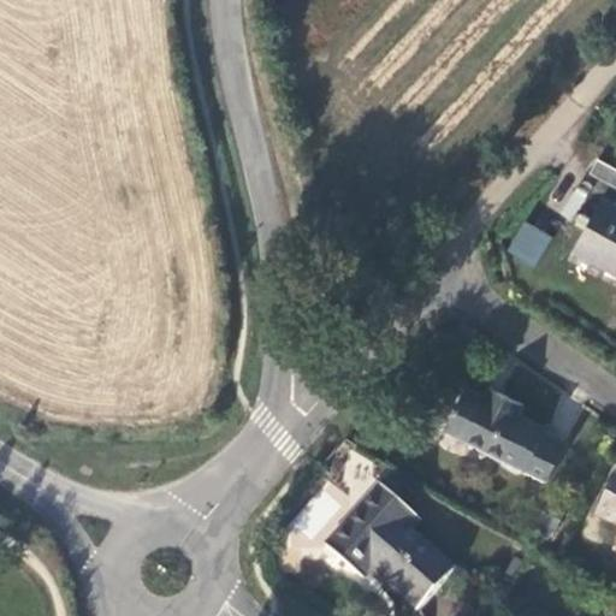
[(615,157),(606,150),(598,165),(615,176),(615,157)]
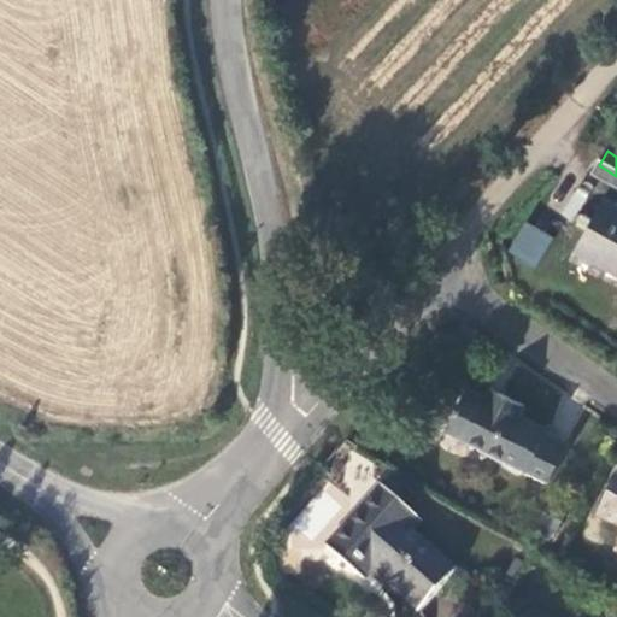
[(616,194),(607,189),(581,241),(616,260),(616,194)]
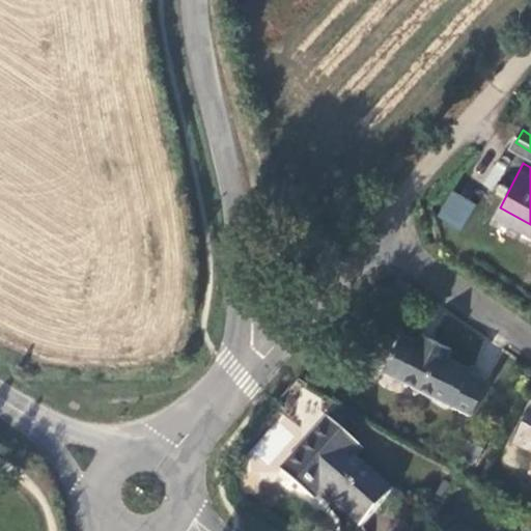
[(460,230),(475,203),(450,190),(436,217),(460,230)]
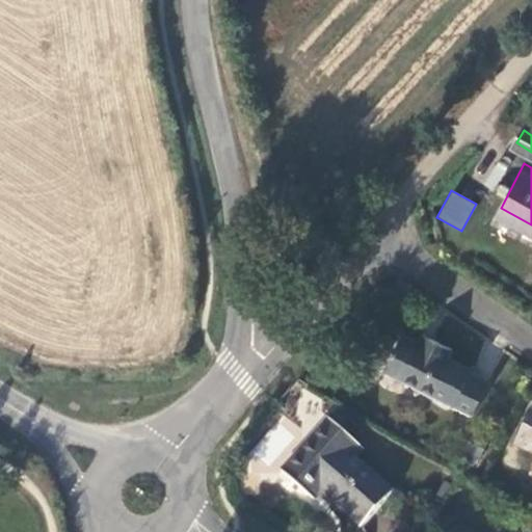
[(383,371),(420,389),(443,344),(422,335),(418,342),(401,335),(383,371)]
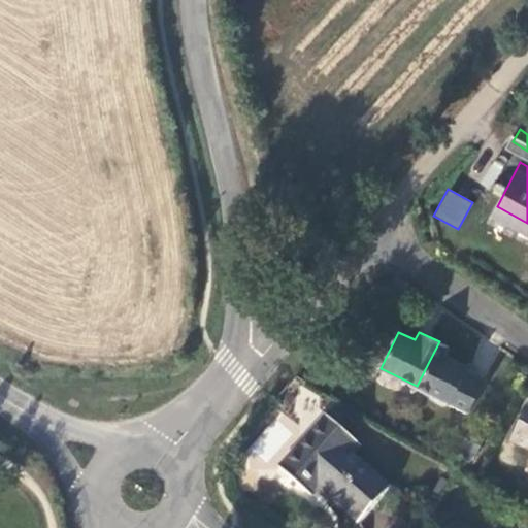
[(439,341),(417,386),(468,411),(485,380),(465,369),(466,365),(444,355),(449,347),(439,341)]
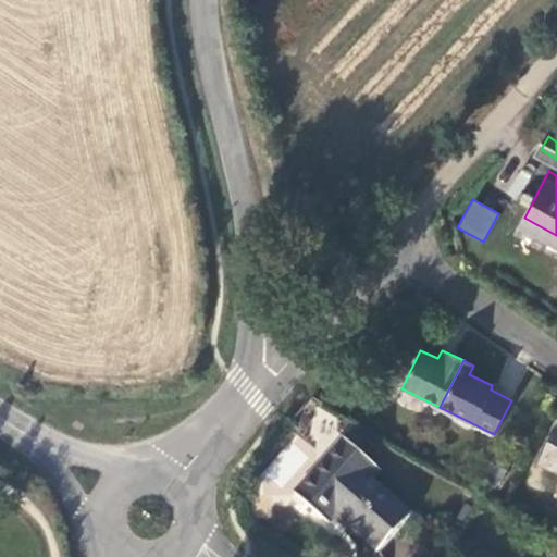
[(556,425),(537,463),(556,472),(556,425)]
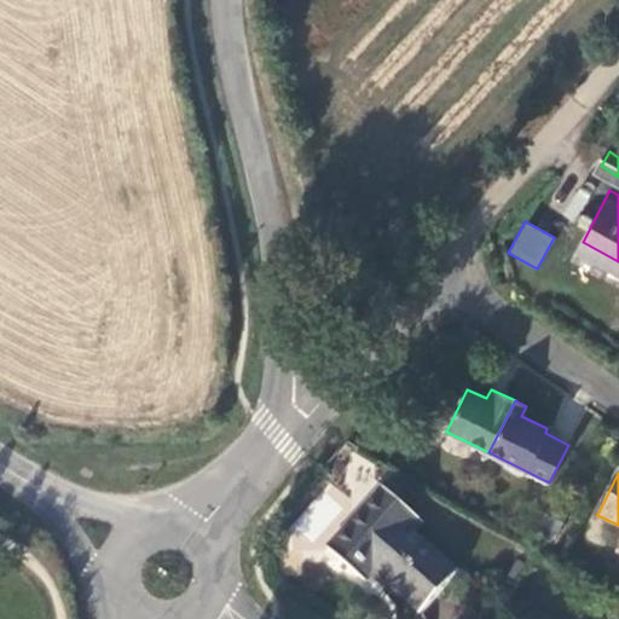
[(369,566),(379,576),(415,533),(406,525),(415,515),(380,484),(325,545),(360,577),(369,566)]
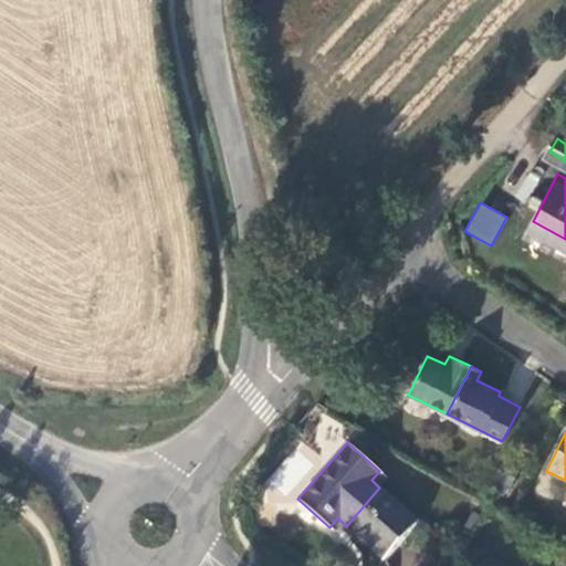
[(303,450),(286,461),(297,480),(314,469),(303,450)]
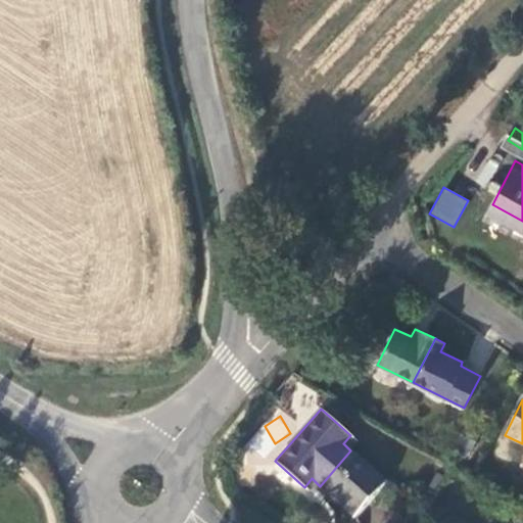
[(520,461),(522,448),(522,444),(501,438),(495,454),(520,461)]
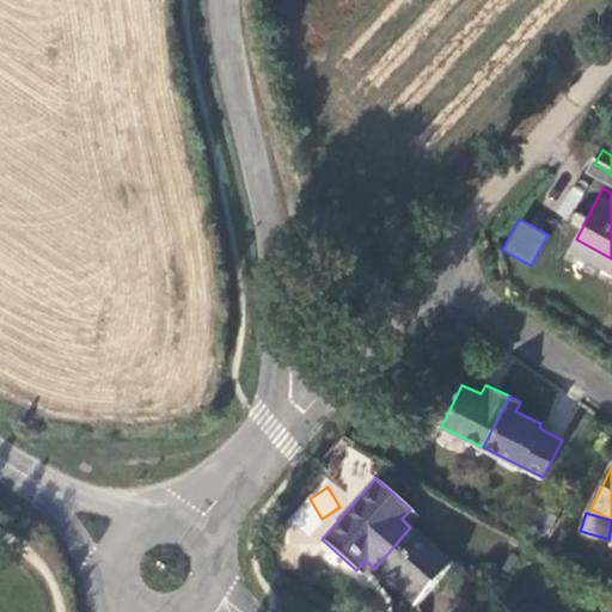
[(410,527),(374,569),(416,606),(452,565),(410,527)]
